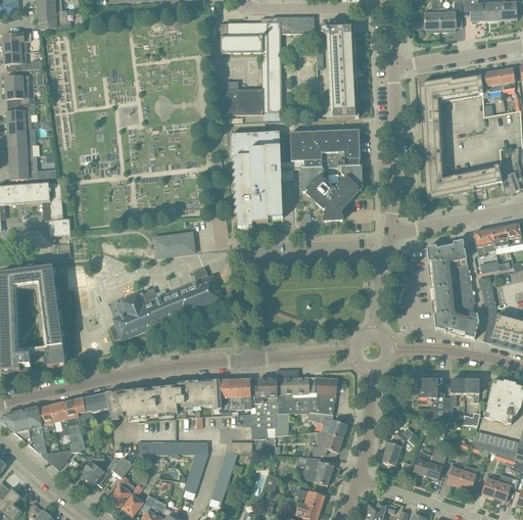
[(38,0),(38,10),(65,9),(61,9),(60,0),(38,0)]
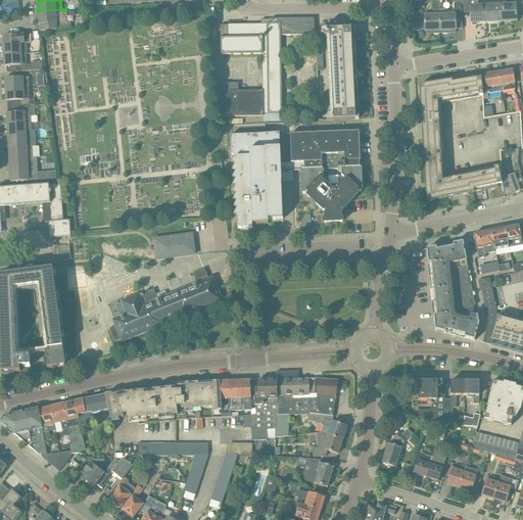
[(500,2),(501,18),(516,18),(516,2),(508,2),(508,0),(501,0),(501,2),(500,2)]
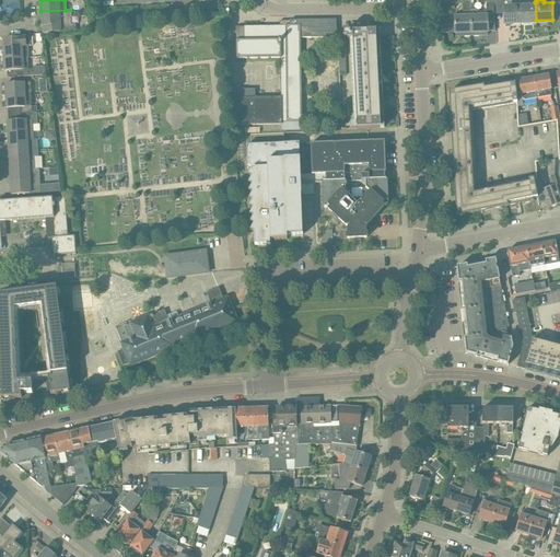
[(476,7),(470,7),(471,30),(488,30),(487,16),(494,16),(493,1),(486,1),(486,10),(478,11),(478,10),(476,7)]
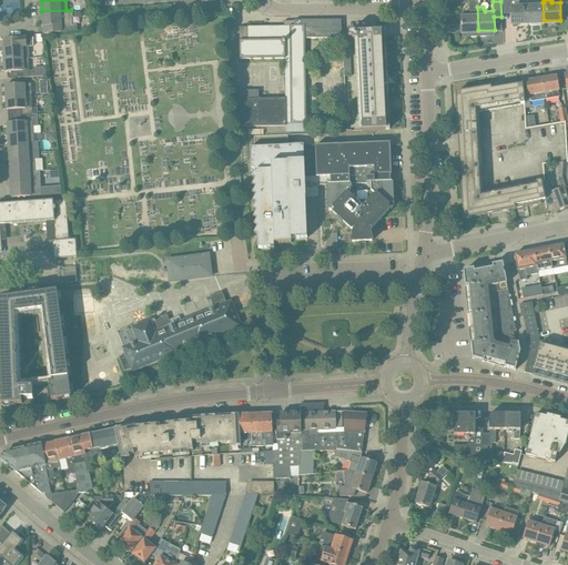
[(527,21),(544,20),(543,2),(527,3),(527,21)]
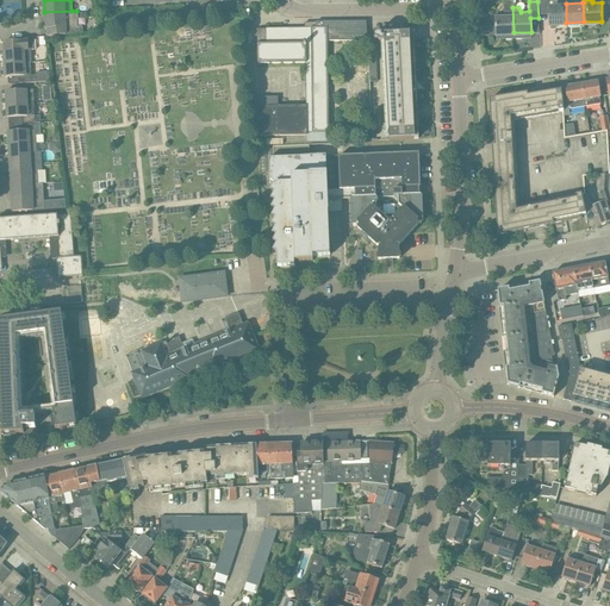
[(549,24),(566,23),(566,4),(549,5),(549,24)]
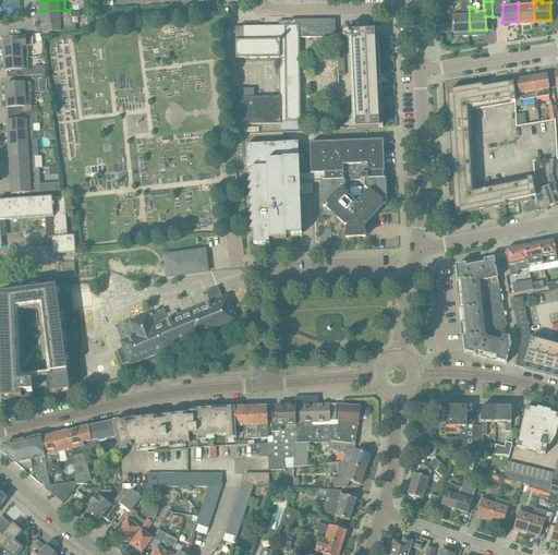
[(470,29),(469,7),(461,7),(461,12),(452,12),(453,31),(470,29)]
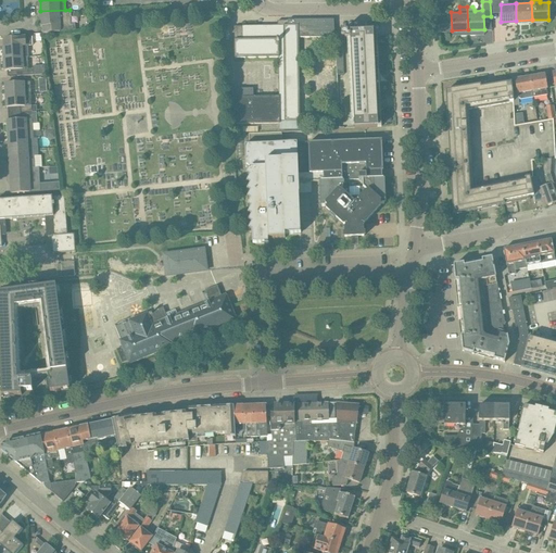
[(40,11),(41,30),(57,29),(75,27),(75,21),(71,22),(70,10),(40,11)]
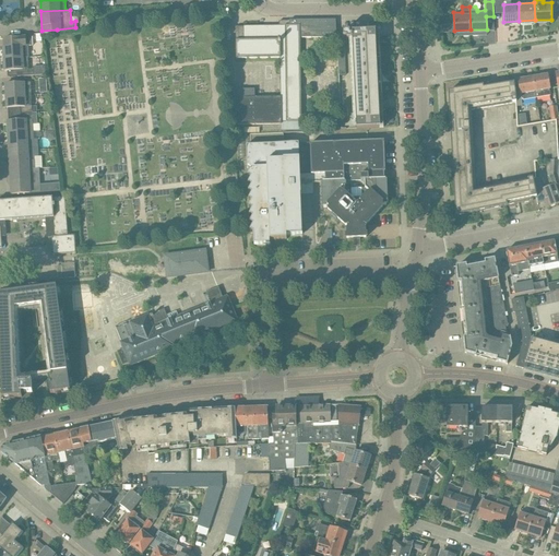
[(268,23),(236,23),(236,55),(280,55),(281,94),(254,94),(254,86),(234,86),(234,116),(236,117),(236,121),(281,121),(281,118),(301,118),(300,34),(336,34),(335,30),(335,16),(289,18),(289,22),(285,22),(285,21),(280,21),(280,25),(268,25),(268,23)]
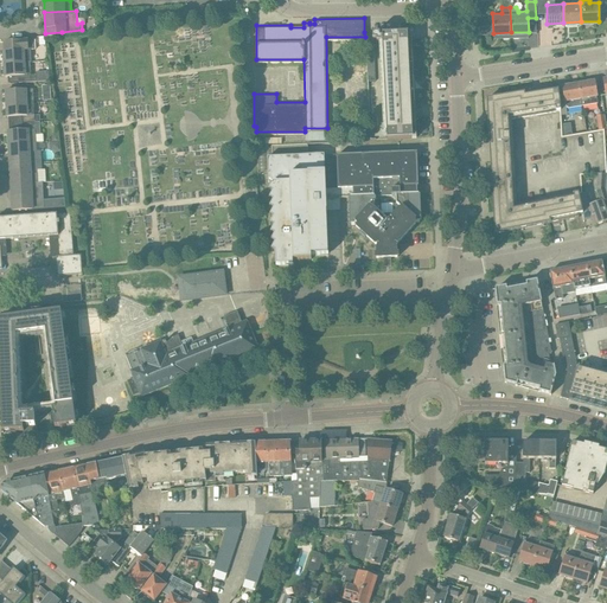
[(414,82),(410,30),(371,32),(372,37),(376,36),(376,38),(382,38),(387,136),(416,135),(414,82)]
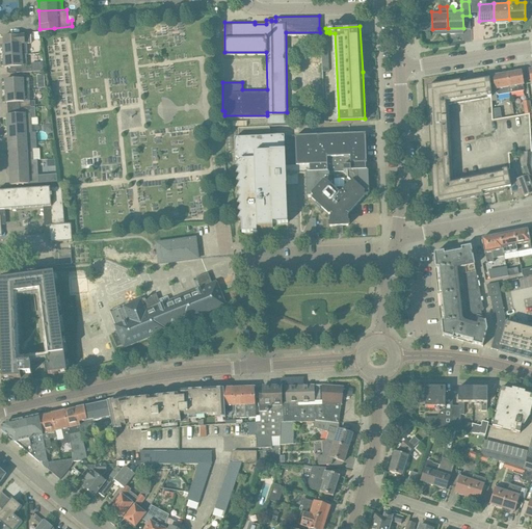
[(3,34),(3,42),(4,53),(27,51),(27,41),(31,41),(30,32),(3,34)]
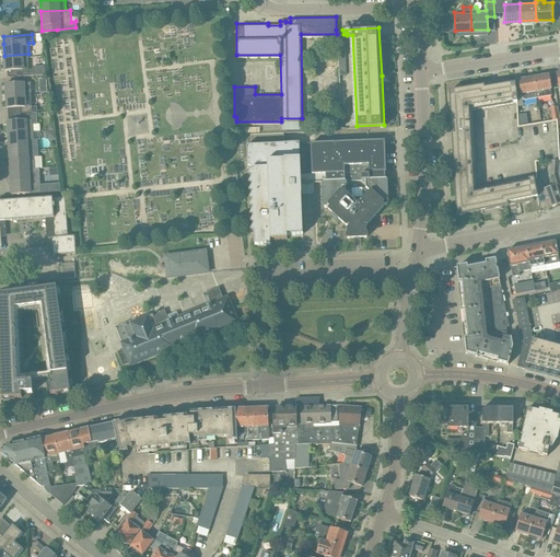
[(28,55),(28,54),(4,56),(4,68),(19,68),(19,73),(46,72),(45,62),(33,64),(33,67),(28,67),(27,55),(28,55)]
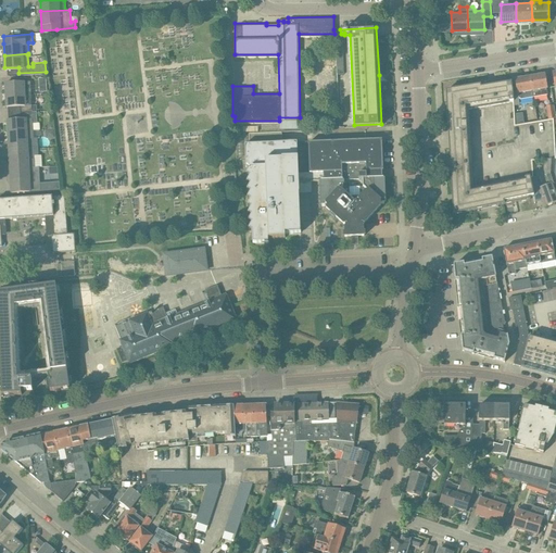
[(530,74),(533,95),(547,91),(544,72),(530,74)]
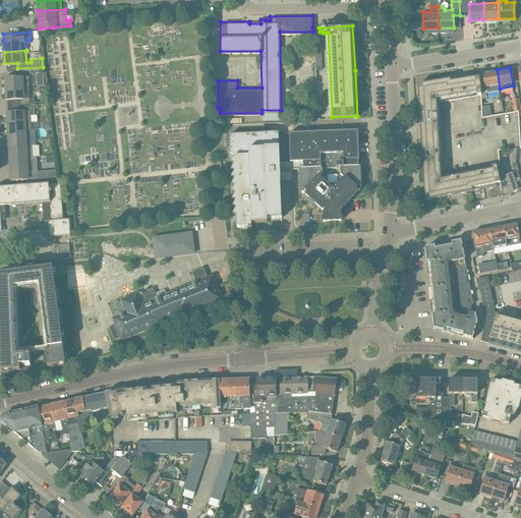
[(497,69),(482,71),(486,91),(500,89),(497,69)]
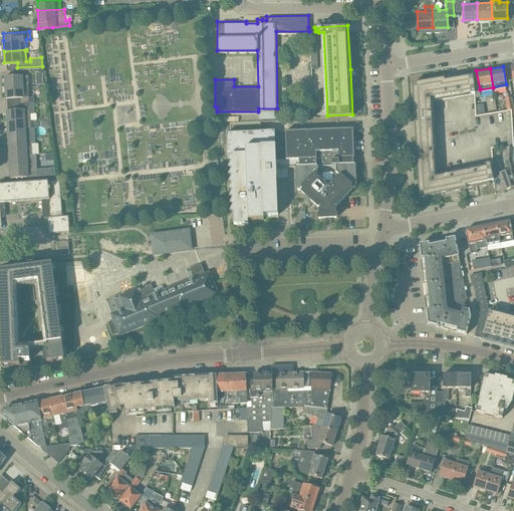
[(436,134),(433,98),(475,91),(474,82),(473,73),(468,74),(468,72),(443,76),(413,81),(415,112),(417,112),(417,120),(415,120),(419,196),(465,187),(490,182),(490,180),(493,179),(492,170),(490,162),(438,172),(436,136),(436,134)]
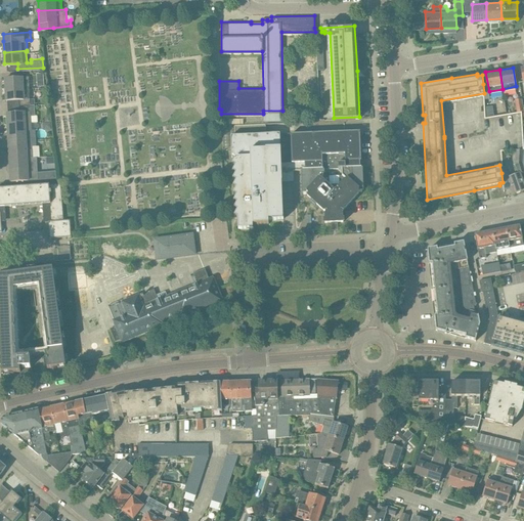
[(5,87),(29,85),(29,75),(5,76),(5,87)]
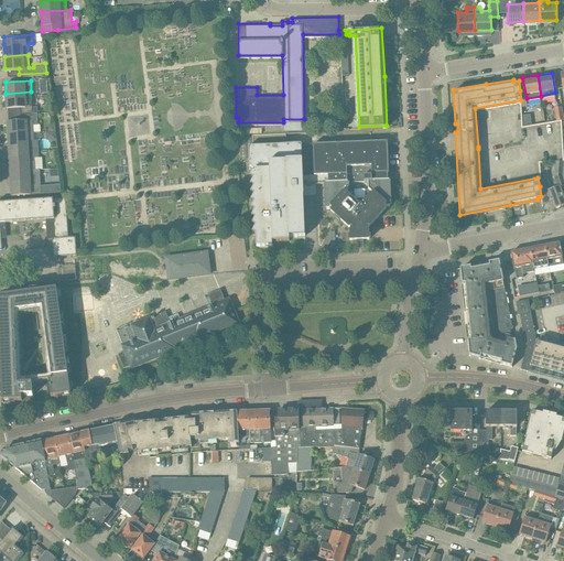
[(31,92),(6,94),(7,106),(21,106),(21,111),(32,110),(31,92)]
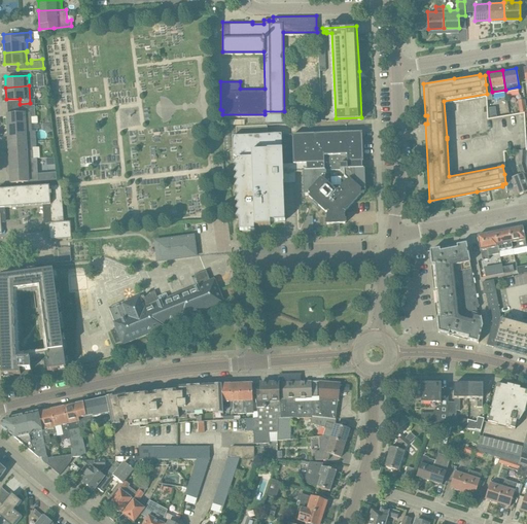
[(519,111),(525,110),(526,110),(526,103),(525,97),(518,98),(519,111)]
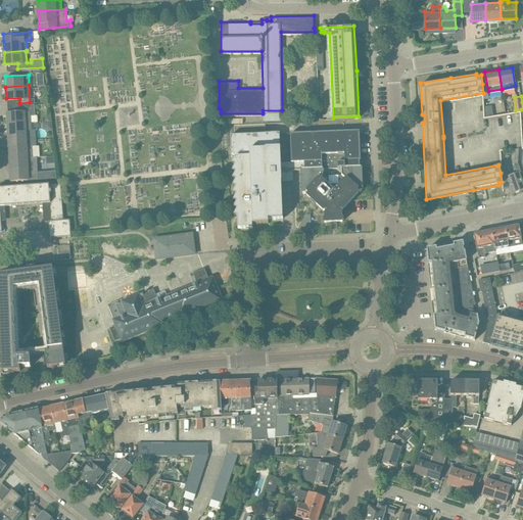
[(7,110),(7,122),(31,120),(31,113),(35,113),(35,102),(30,102),(19,103),(19,109),(7,110)]
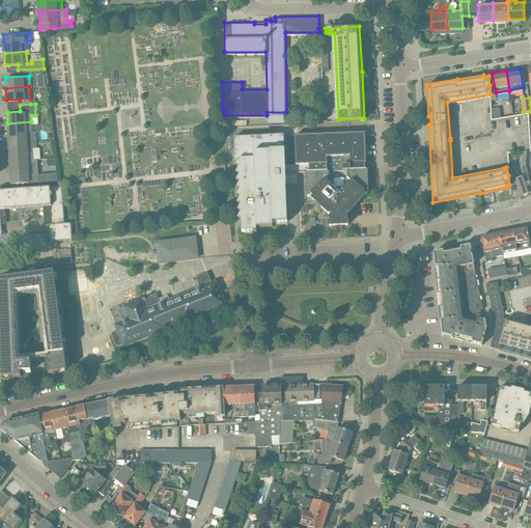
[(31,121),(7,123),(8,141),(36,139),(35,130),(32,130),(31,121)]
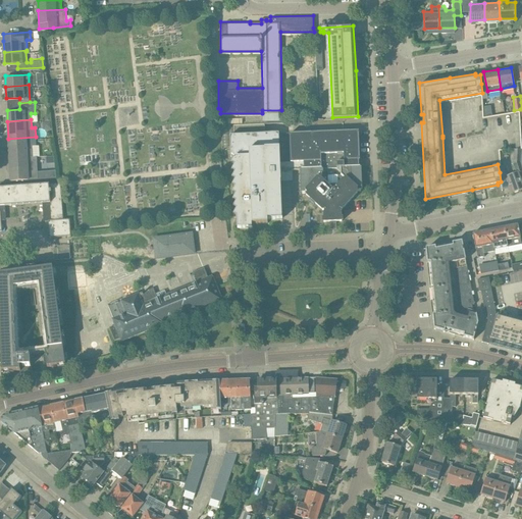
[(292,167),(301,167),(301,166),(359,164),(358,157),(360,157),(359,128),(290,132),(291,160),(291,168),(292,167)]
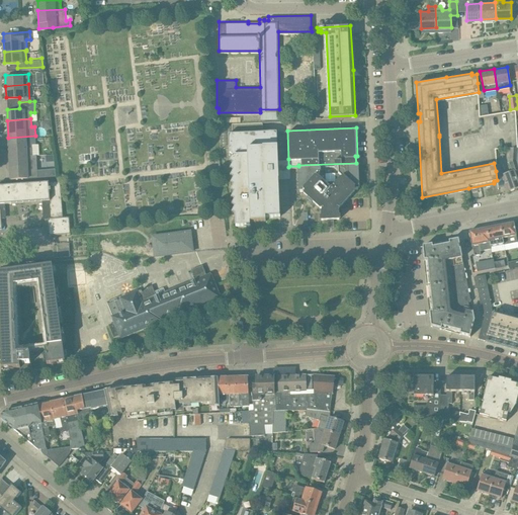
[(290,177),(289,166),(288,167),(288,159),(278,159),(277,130),(229,132),(229,153),(230,153),(233,154),(230,160),(233,162),(230,167),(234,169),(231,174),(234,176),(231,182),(234,183),(231,189),(234,190),(231,196),(235,198),(232,203),(235,205),(232,210),(235,212),(236,224),(250,224),(250,220),(266,219),(265,216),(280,215),(278,174),(288,174),(288,175),(290,177)]
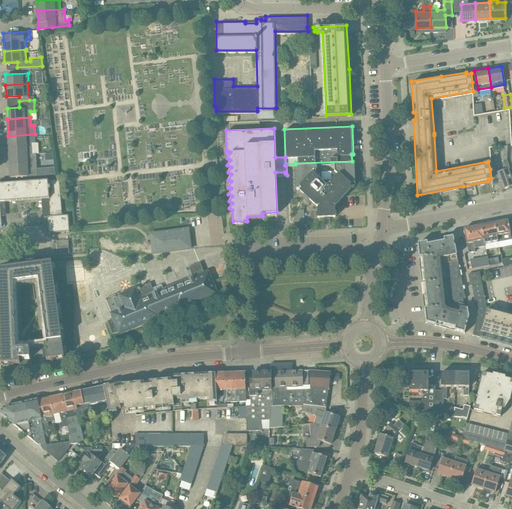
[(35,134),(8,136),(9,153),(32,151),(32,144),(32,141),(35,141),(35,134)]
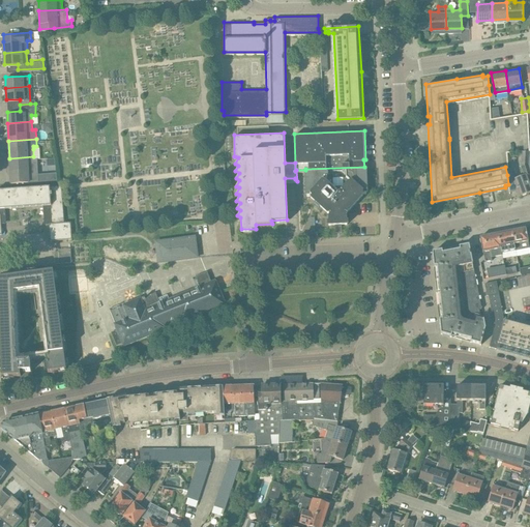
[(513,173),(507,175),(508,184),(509,189),(517,186),(518,189),(520,194),(529,189),(529,179),(527,173),(529,171),(529,170),(529,168),(529,162),(529,160),(529,155),(529,150),(521,150),(521,165),(524,174),(514,177),(513,173)]
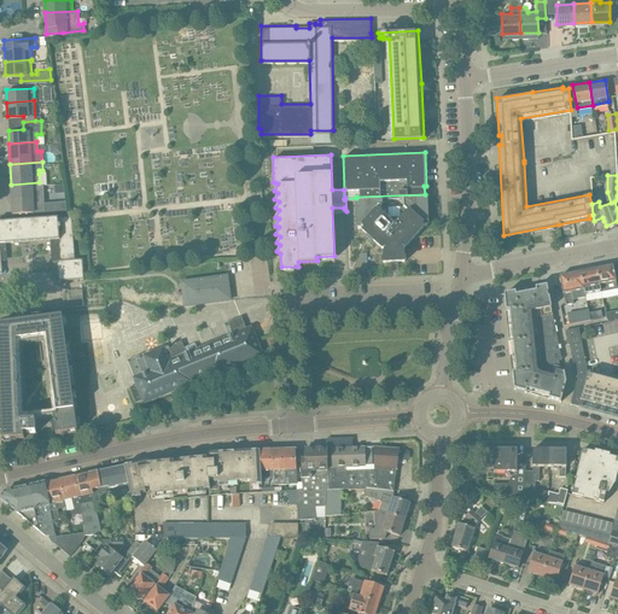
[(11,185),(12,198),(13,211),(33,210),(31,192),(44,192),(44,182),(39,182),(11,185)]
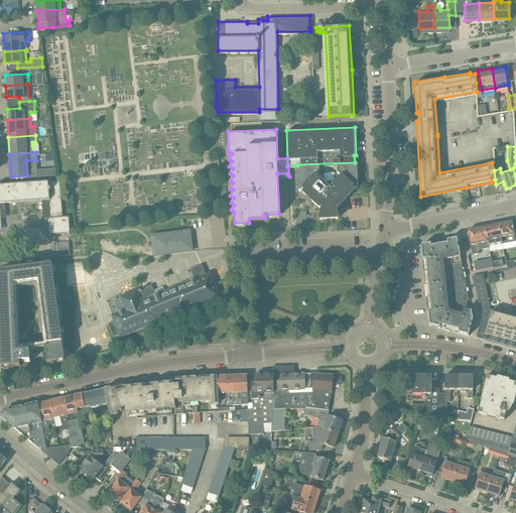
[(352,186),(353,185),(354,186),(357,186),(356,162),(355,162),(297,164),(297,165),(298,188),(301,188),(302,187),(303,188),(302,189),(320,206),(321,205),(323,206),(319,209),(319,217),(338,216),(338,208),(335,206),(336,205),(337,206),(354,187),(352,186)]
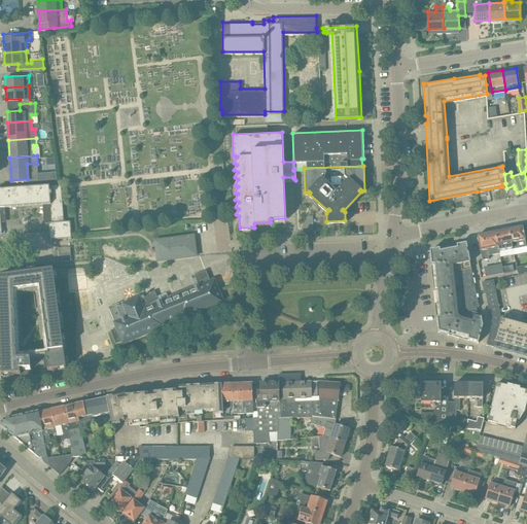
[(43,216),(48,216),(48,220),(49,228),(49,238),(51,238),(72,236),(70,219),(64,219),(61,183),(60,183),(49,184),(49,183),(0,186),(0,231),(1,231),(0,215),(5,215),(5,205),(42,203),(43,216)]
